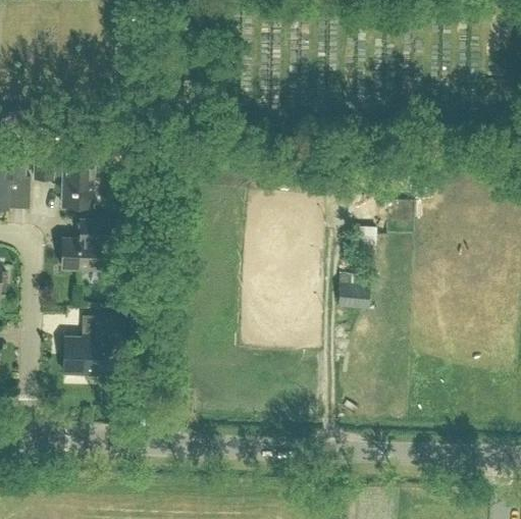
[(110,148),(83,148),(83,162),(110,163),(110,148)]
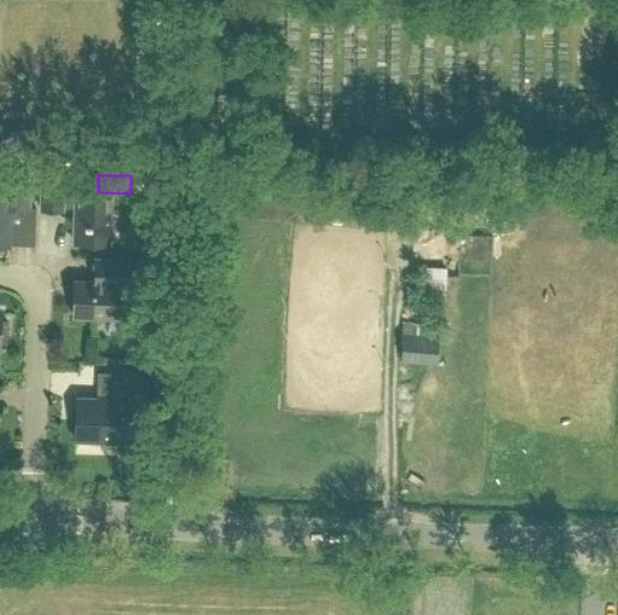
[(73,244),(110,247),(111,196),(75,193),(75,197),(63,197),(64,178),(41,177),(40,213),(63,214),(63,210),(75,210),(73,244)]
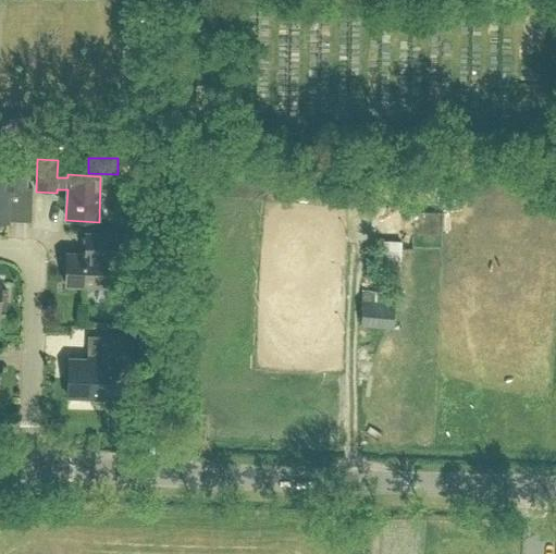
[(0,177),(0,224),(10,225),(11,189),(26,191),(27,162),(1,161),(0,177)]
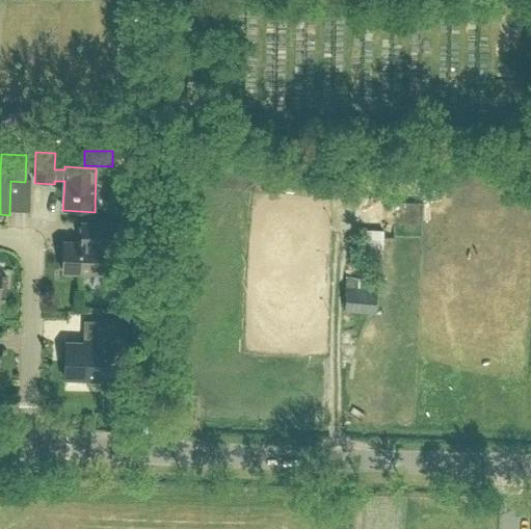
[(128,246),(129,228),(82,226),(81,245),(63,244),(62,274),(106,276),(107,246),(128,246)]
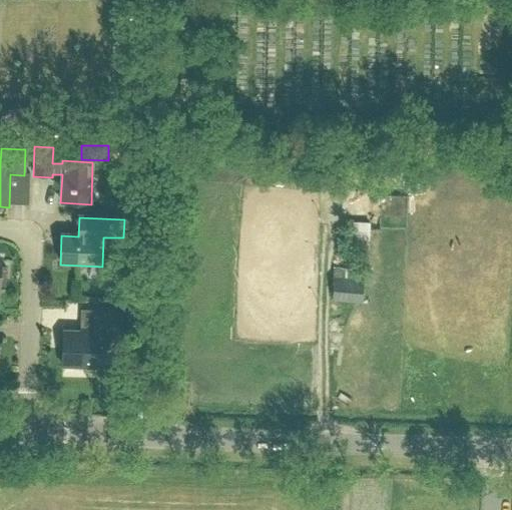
[(363,273),(334,272),(333,302),(362,304),(363,273)]
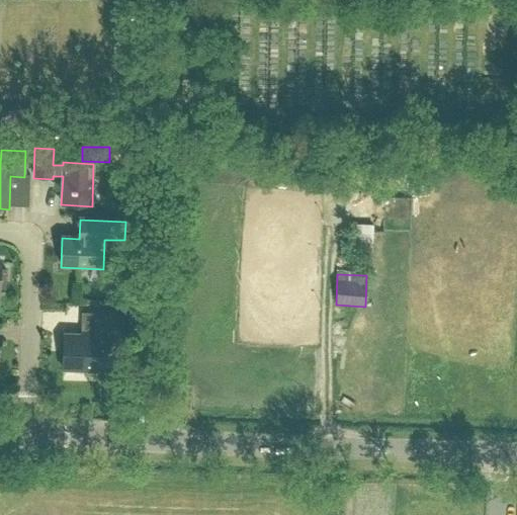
[(101,387),(103,387),(104,361),(106,361),(106,355),(104,355),(104,343),(121,343),(122,317),(82,316),(82,318),(95,318),(94,337),(64,335),(62,372),(102,373),(101,387)]
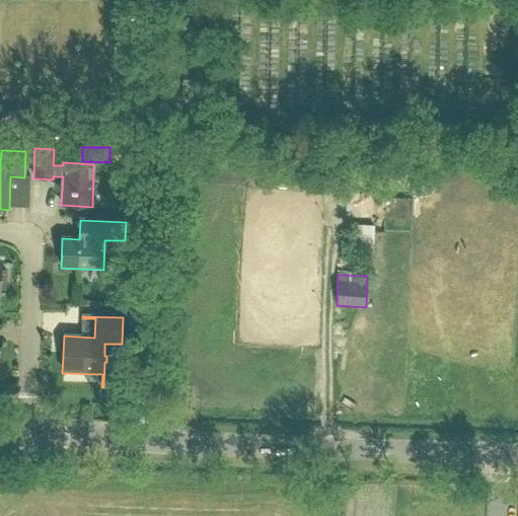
[(174,407),(181,407),(185,408),(186,396),(174,395),(174,407)]
